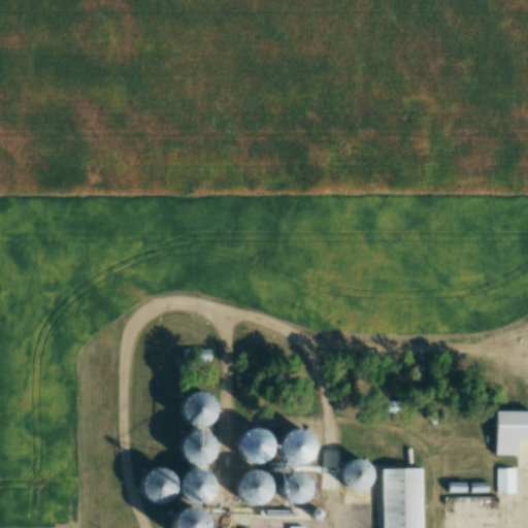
[(33,290),(14,290),(14,302),(33,302),(33,290)]
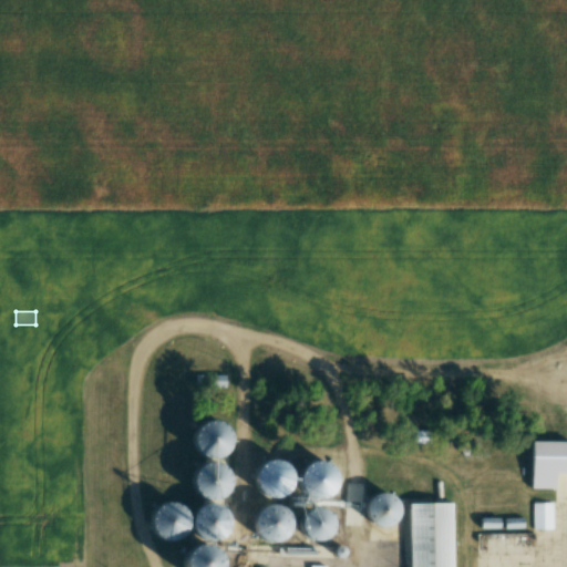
[(110,337),(116,341),(121,334),(113,330),(110,337)]
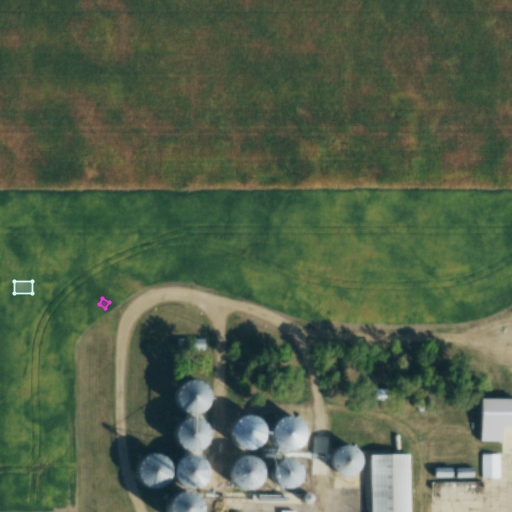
[(21,313),(15,321),(24,328),(30,320),(21,313)]
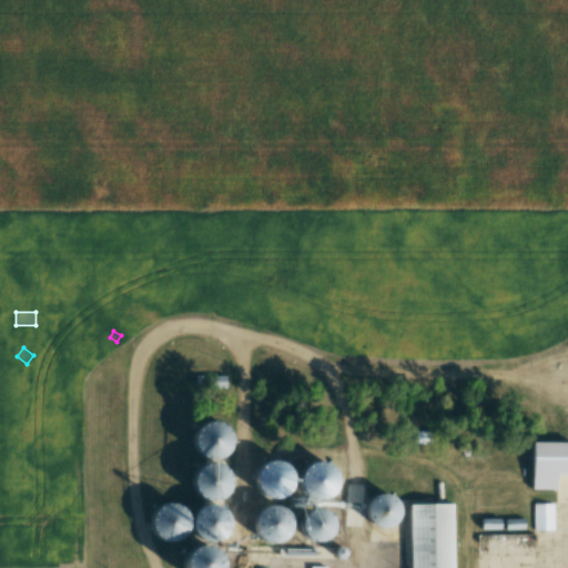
[(107,363),(105,375),(120,375),(121,364),(107,363)]
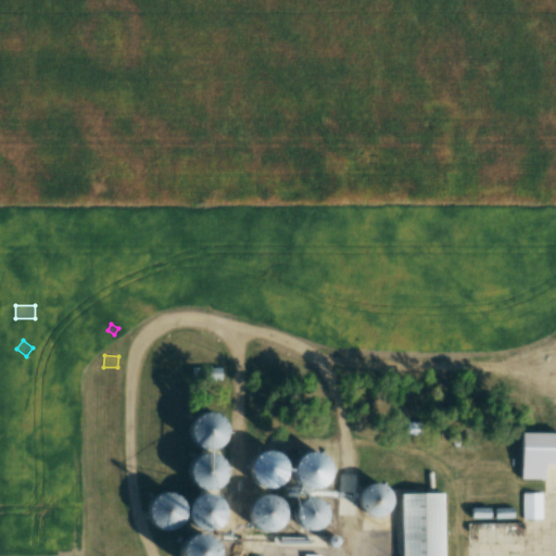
[(32,370),(30,359),(16,363),(17,374),(32,370)]
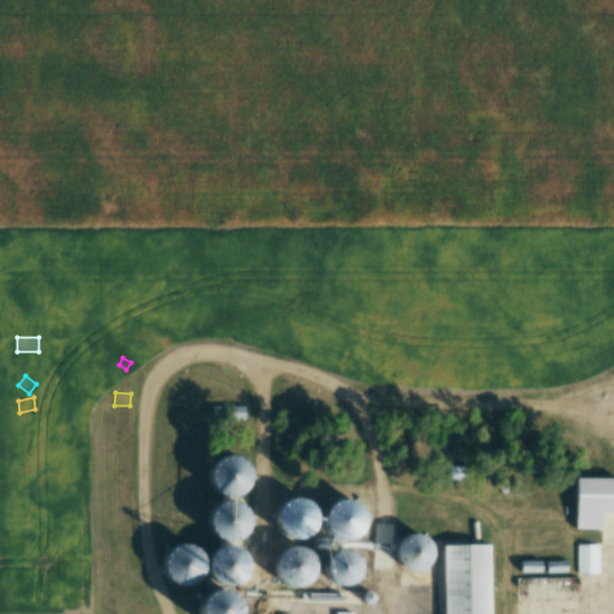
[(114,441),(130,443),(131,431),(115,429),(114,441)]
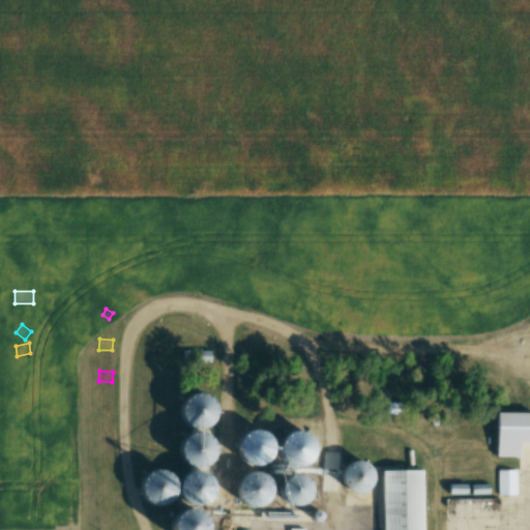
[(31,378),(13,379),(15,390),(32,389),(31,378)]
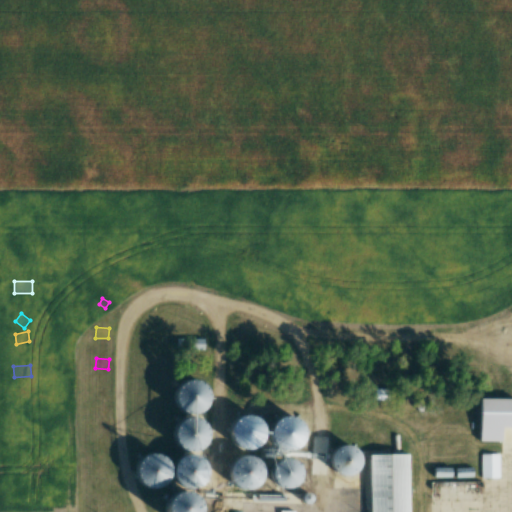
[(31,384),(14,383),(14,394),(30,395),(31,384)]
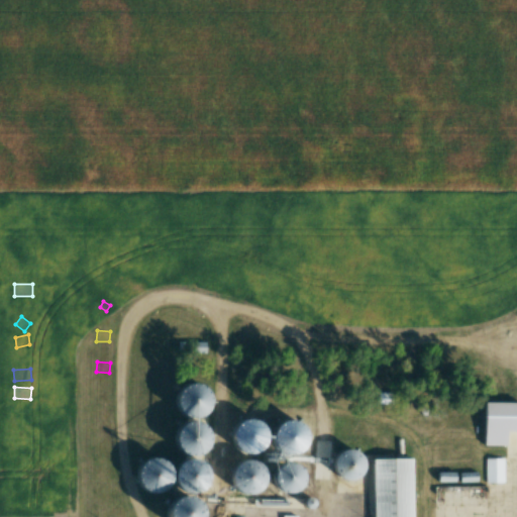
[(32,406),(15,404),(14,415),(31,417),(32,406)]
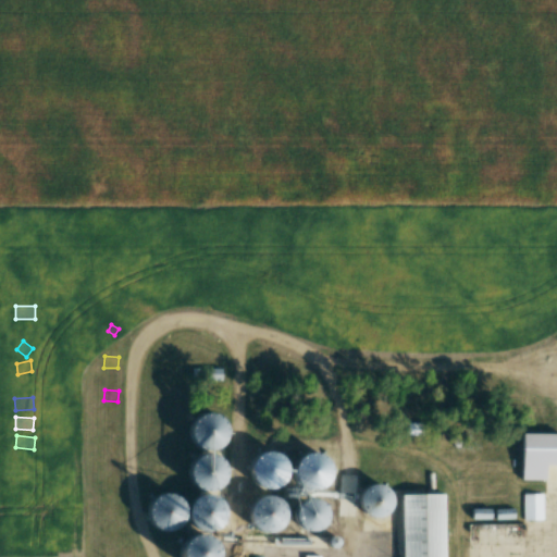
[(556,435),(522,435),(522,481),(556,482),(556,467),(556,435)]
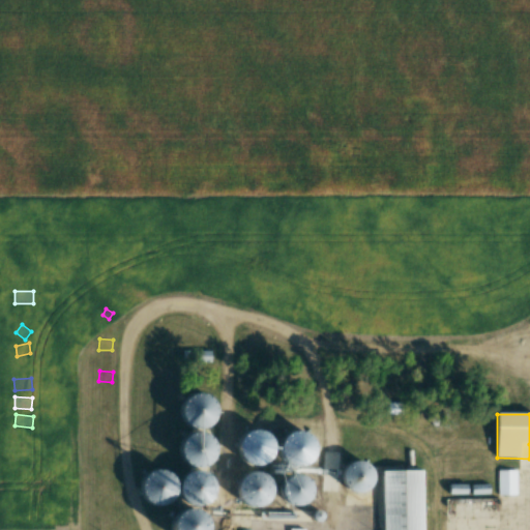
[(111,423),(105,421),(101,428),(108,431),(111,423)]
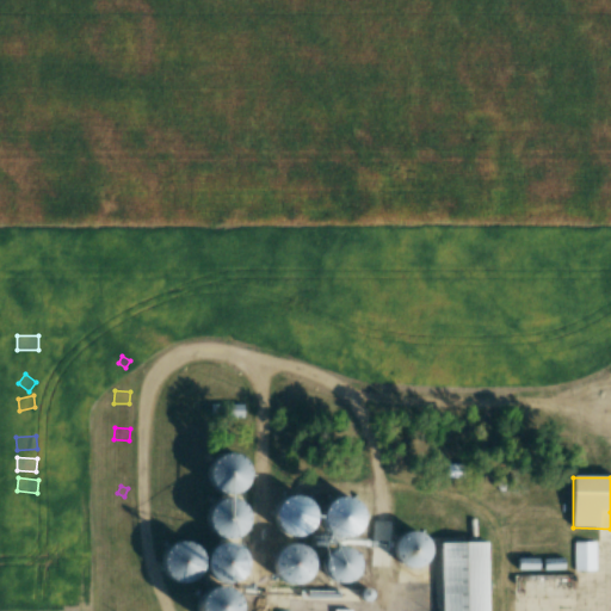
[(17,504),(20,514),(38,508),(35,497),(17,504)]
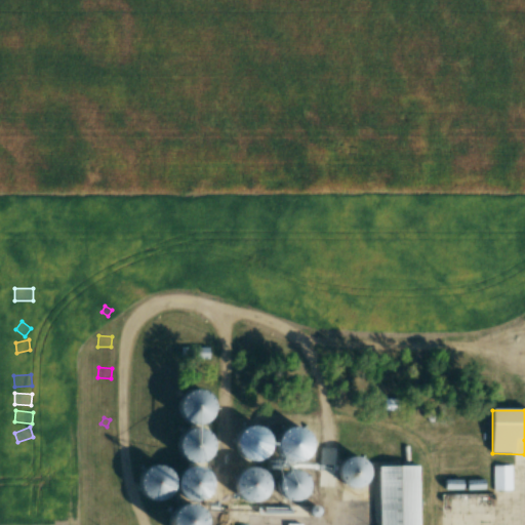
[(113,443),(115,433),(101,429),(97,440),(113,443)]
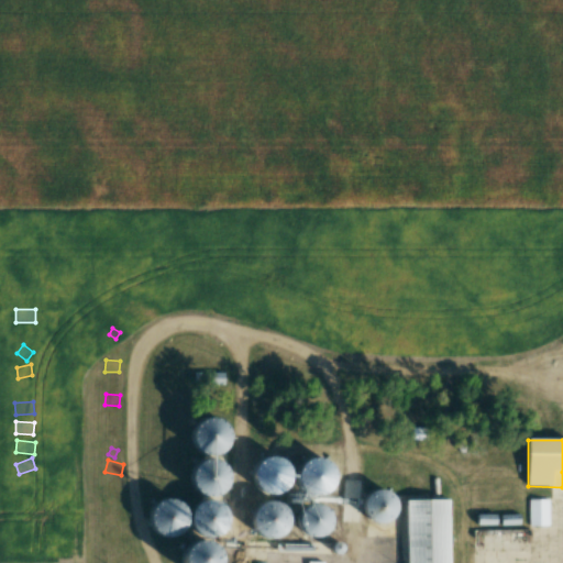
[(197,478),(198,495),(217,494),(217,490),(224,489),(223,476),(197,478)]
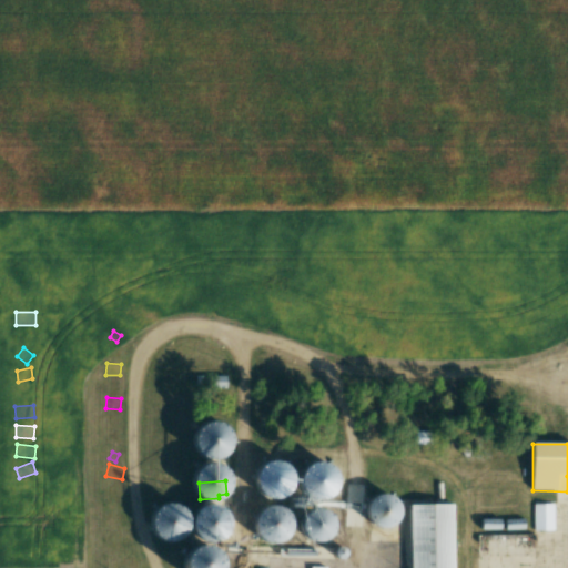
[(120,495),(119,485),(107,485),(107,496),(120,495)]
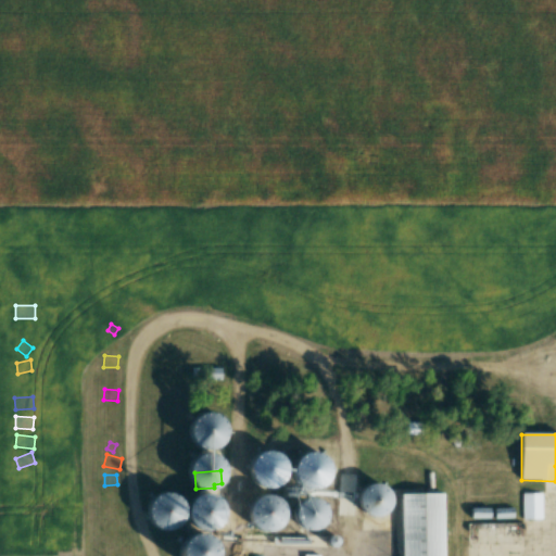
[(37,481),(24,479),(22,492),(35,495),(37,481)]
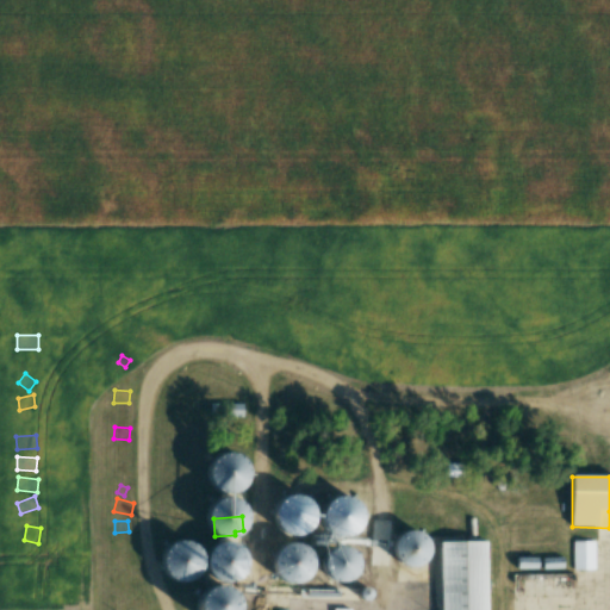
[(493,609),(492,541),(439,542),(439,533),(400,534),(402,556),(440,556),(440,609),(493,609)]
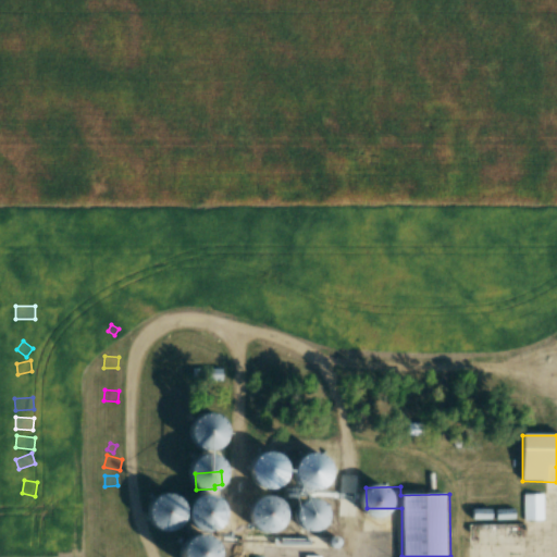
[(162,497),(162,531),(234,530),(234,496),(162,497)]
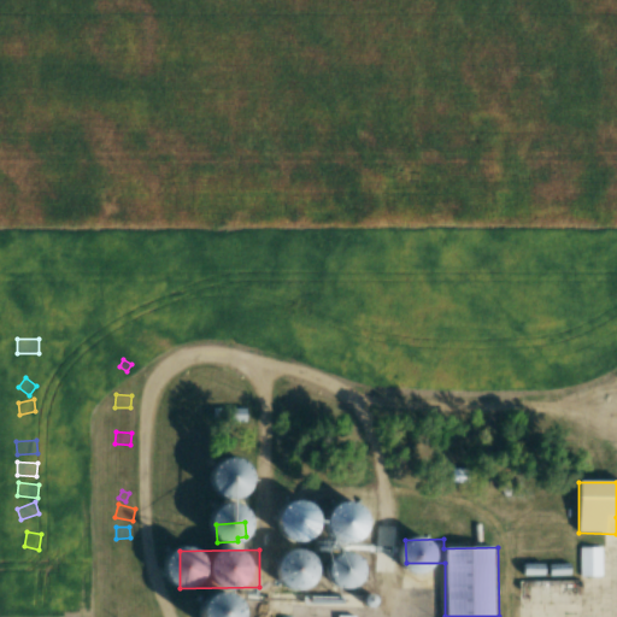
[(580,550),(580,577),(603,577),(603,550),(580,550)]
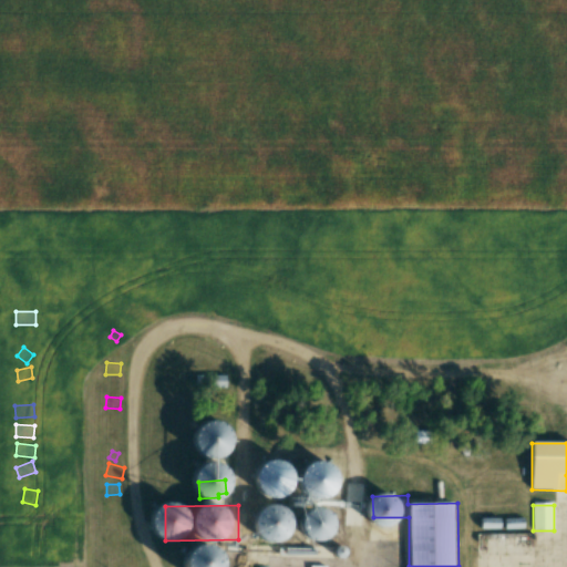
[(269,506),(269,532),(302,532),(302,506),(269,506)]
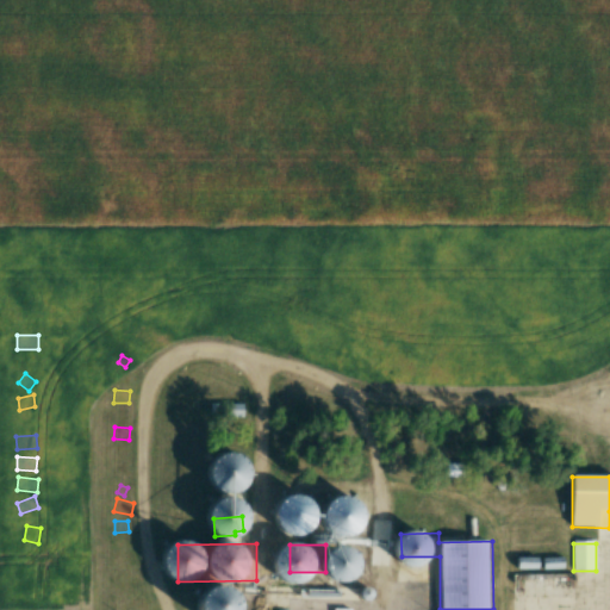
[(27,571),(44,564),(38,548),(22,555),(27,571)]
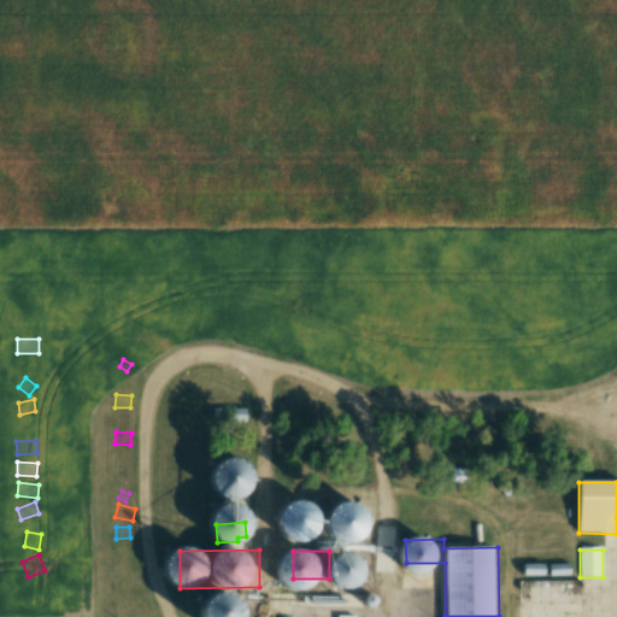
[(40,582),(18,585),(21,600),(41,598),(40,582)]
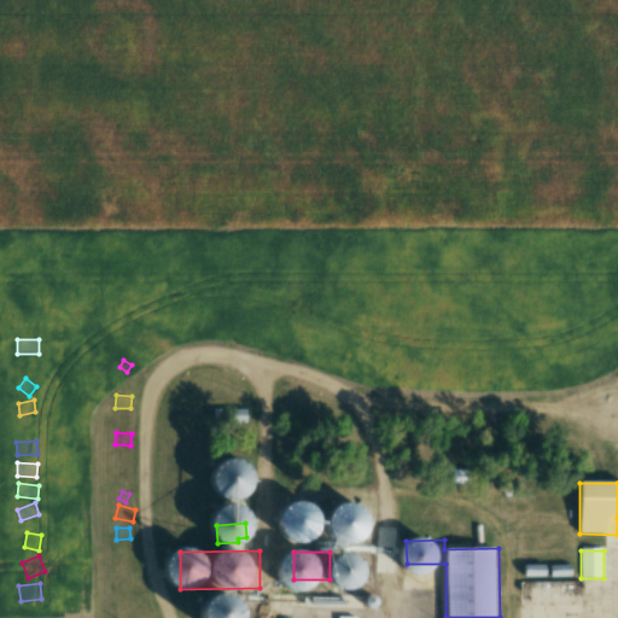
[(586,605),(586,583),(522,583),(522,605),(586,605)]
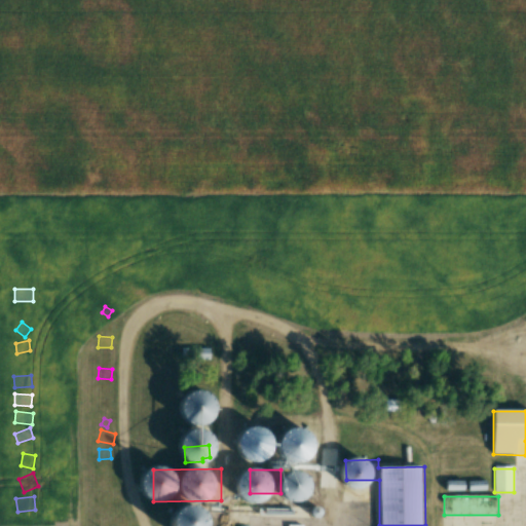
[(225,525),(226,506),(172,506),(172,525),(225,525)]
